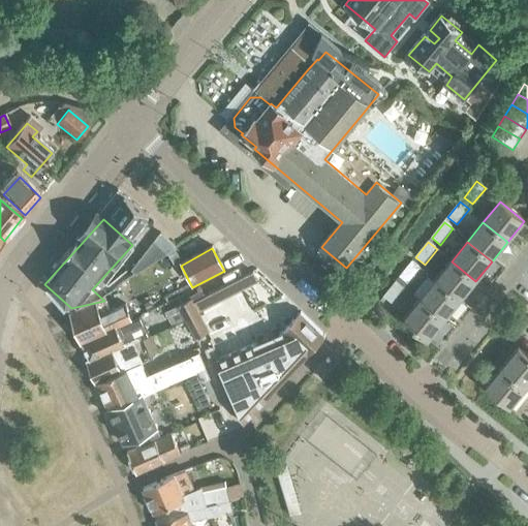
[(137,283),(164,264),(153,253),(134,279),(137,283)]
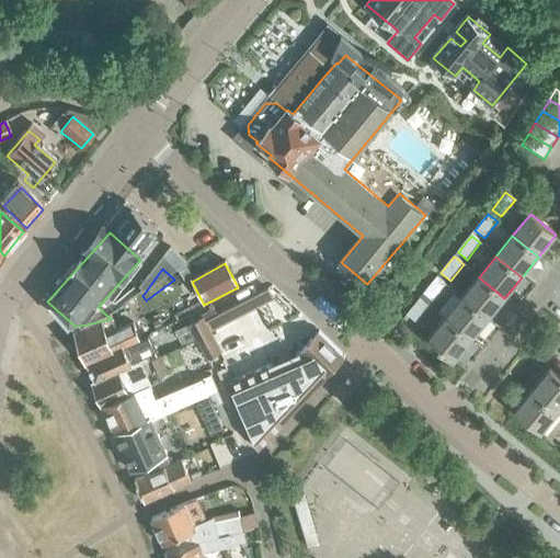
[(424,295),(433,302),(446,285),(437,277),(424,295)]
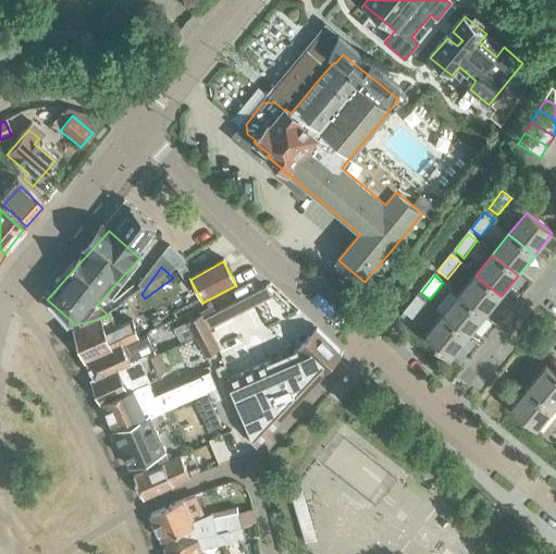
[(484,317),(501,296),(476,275),(458,296),(484,317)]
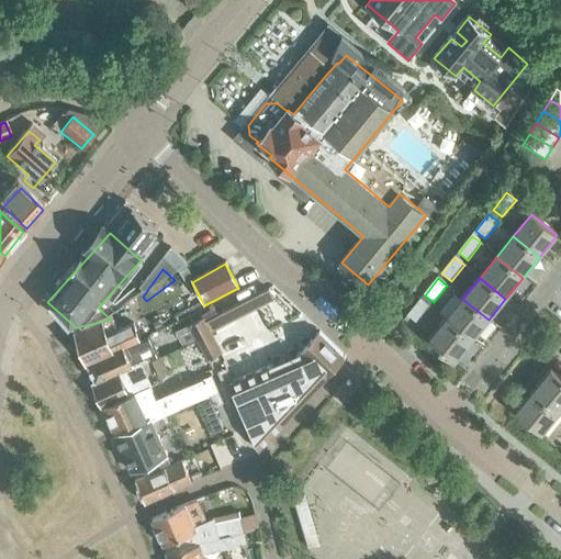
[(132,298),(144,292),(137,287),(125,290),(132,298)]
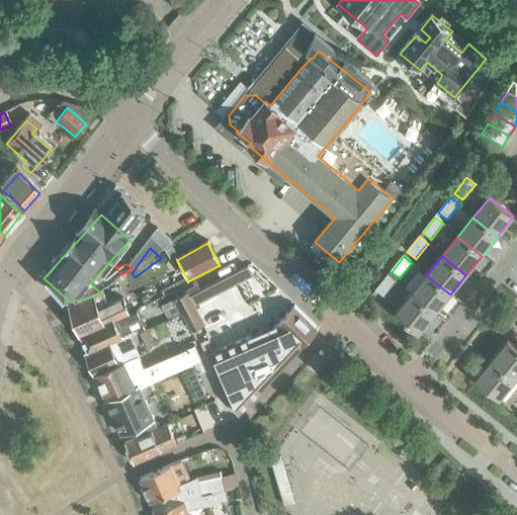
[(435,315),(450,294),(426,275),(411,294),(435,315)]
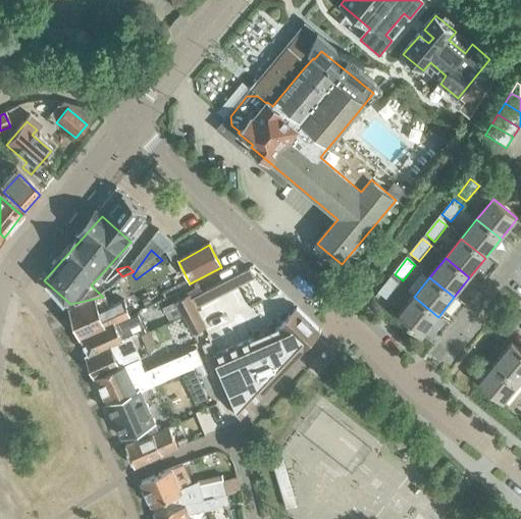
[(378,294),(386,301),(399,284),(391,278),(378,294)]
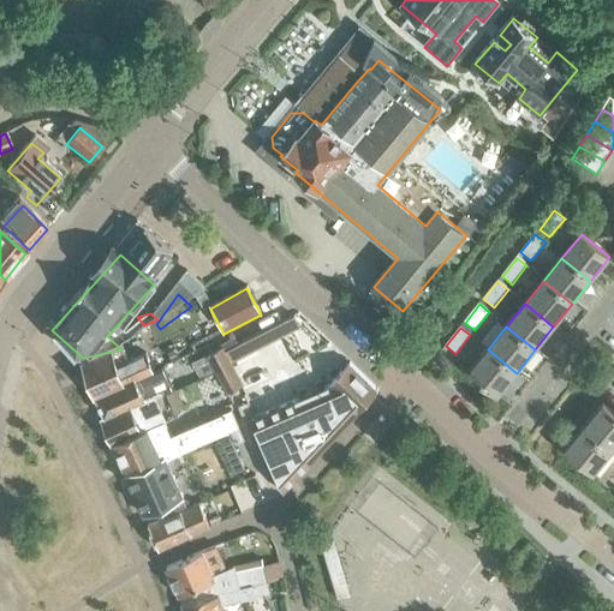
[(231,367),(243,389),(267,377),(249,342),(225,354),(231,367)]
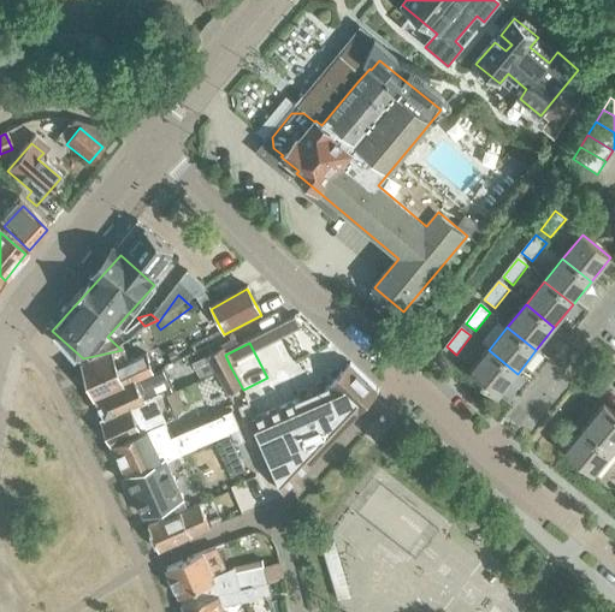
[(95,400),(151,375),(147,362),(128,368),(123,350),(83,364),(95,400)]
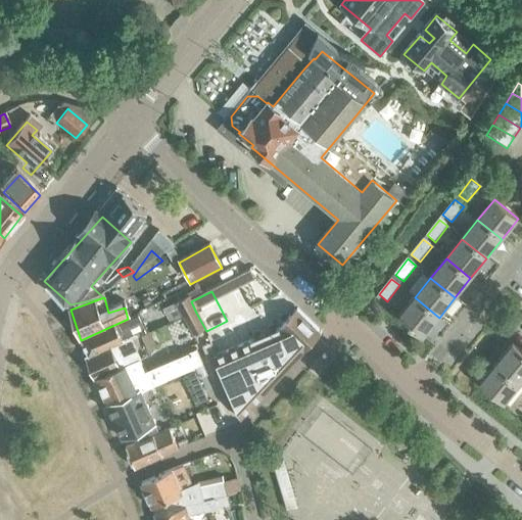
[(422,338),(439,318),(415,297),(398,318),(422,338)]
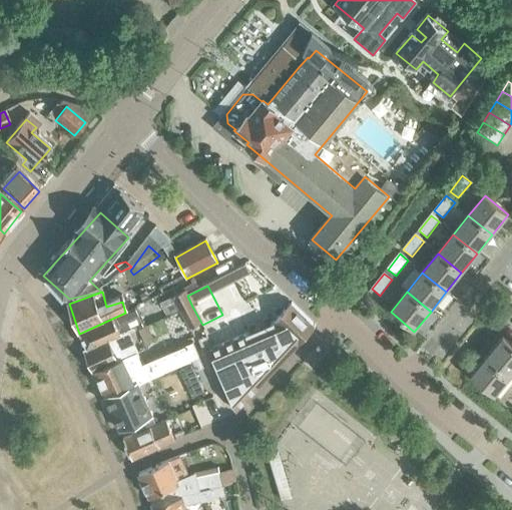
[(192,307),(187,296),(185,293),(172,300),(179,314),(192,307)]
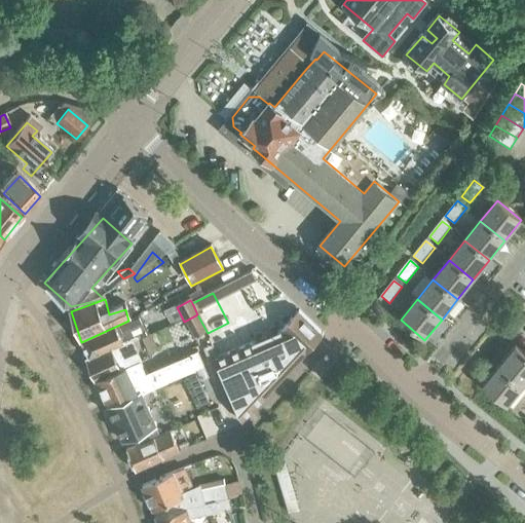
[(242,423),(311,348),(313,346),(319,341),(324,336),(300,313),(299,312),(279,332),(219,360),(215,362),(242,423)]
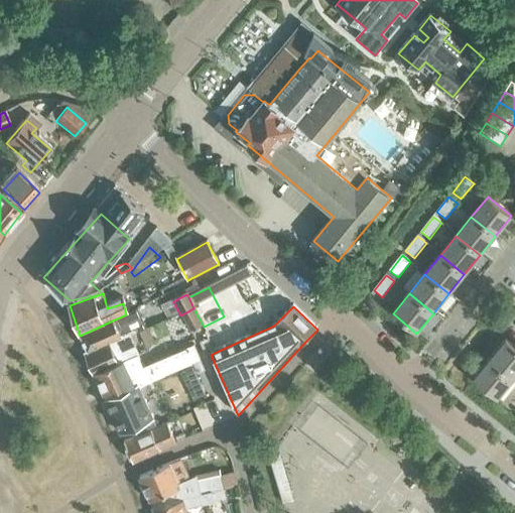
[(190,334),(204,327),(194,308),(180,315),(190,334)]
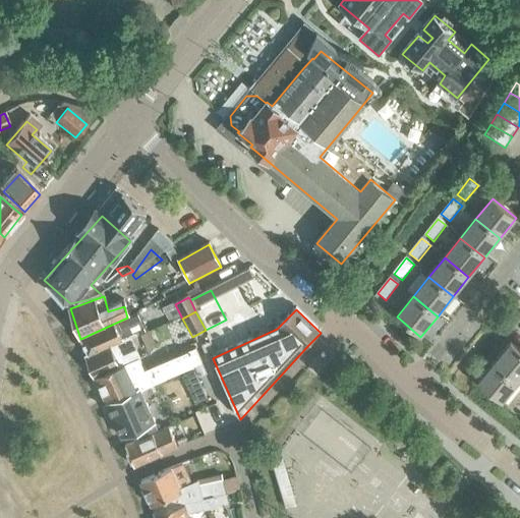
[(89,355),(122,341),(119,333),(143,322),(139,312),(128,318),(127,318),(80,339),(89,355)]
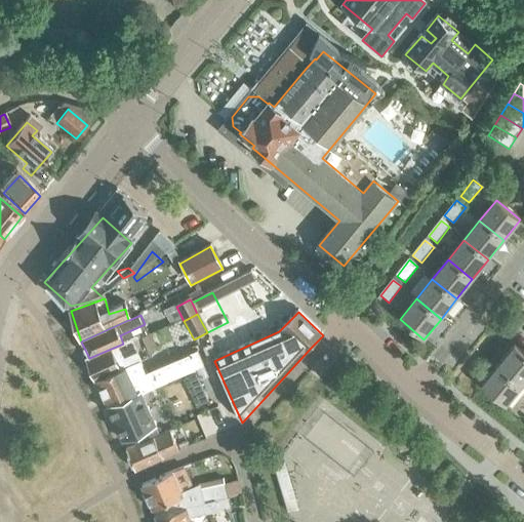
[(115,374),(133,366),(129,356),(137,353),(131,339),(123,344),(89,358),(86,360),(95,383),(115,373),(115,374)]
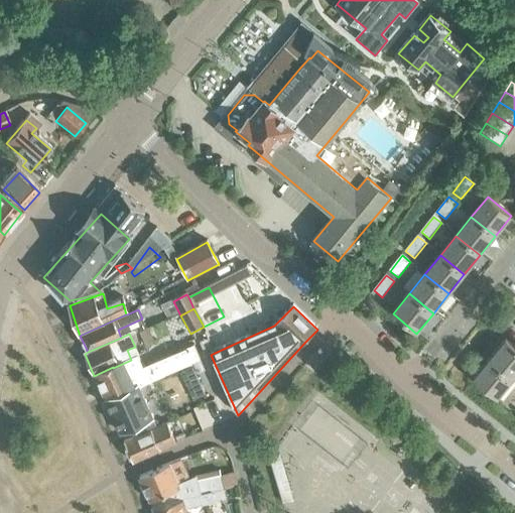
[(490,360),(513,379),(514,377),(514,347),(506,340),(490,360)]
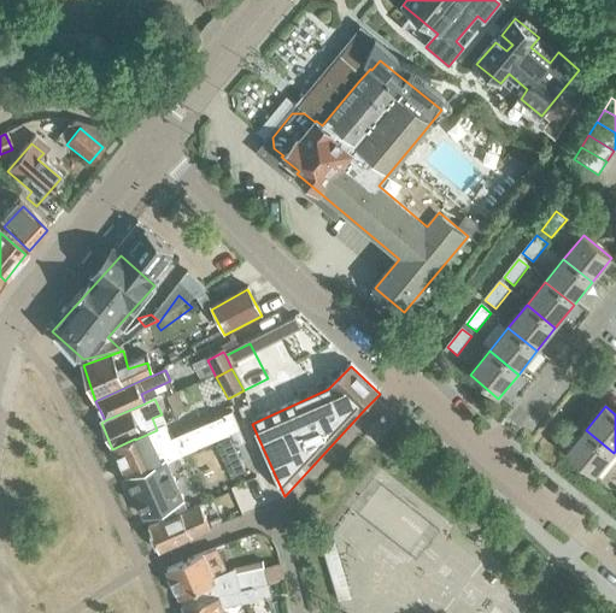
[(240,431),(239,430),(233,414),(171,441),(165,426),(157,430),(135,440),(135,438),(112,449),(125,478),(148,469),(162,463),(162,465),(166,463),(240,431)]
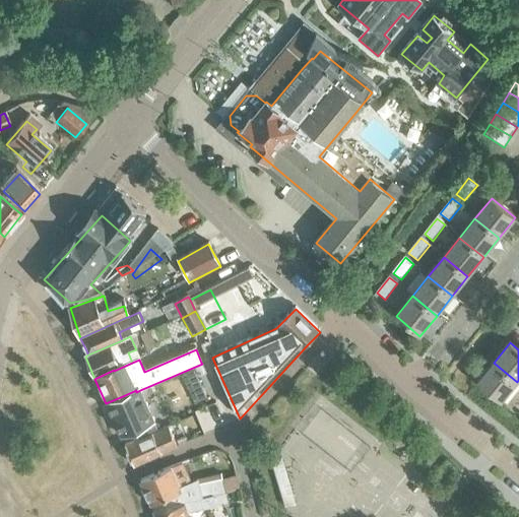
[(501,402),(517,382),(494,363),(477,382),(501,402)]
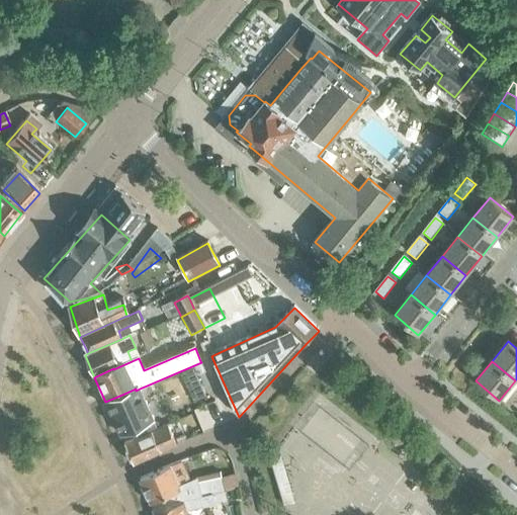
[(124,394),(105,402),(121,436),(133,431),(136,438),(157,428),(153,417),(141,391),(140,389),(136,391),(136,389),(124,394)]
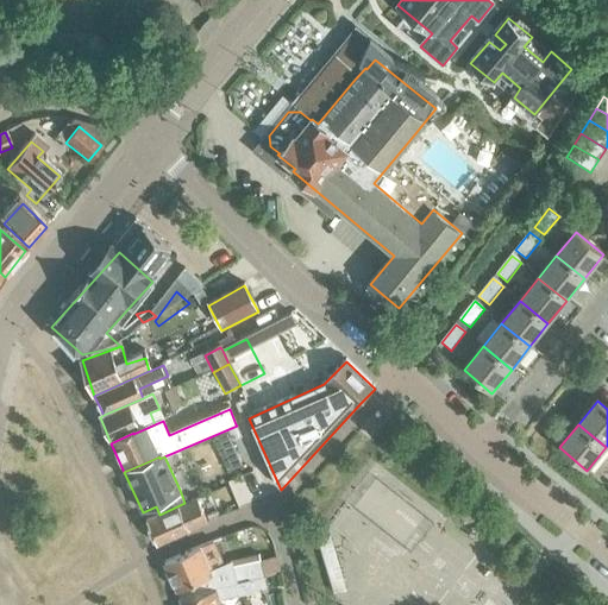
[(148,523),(157,547),(208,524),(198,500),(148,523)]
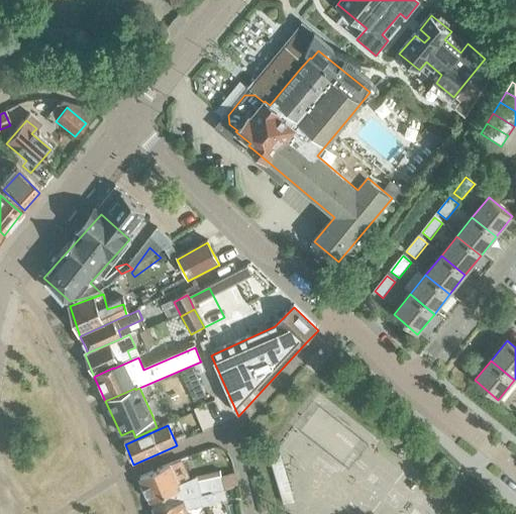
[(193,499),(225,492),(239,489),(235,475),(220,478),(219,473),(197,479),(179,486),(170,466),(140,480),(153,509),(183,503),(183,501),(193,499)]
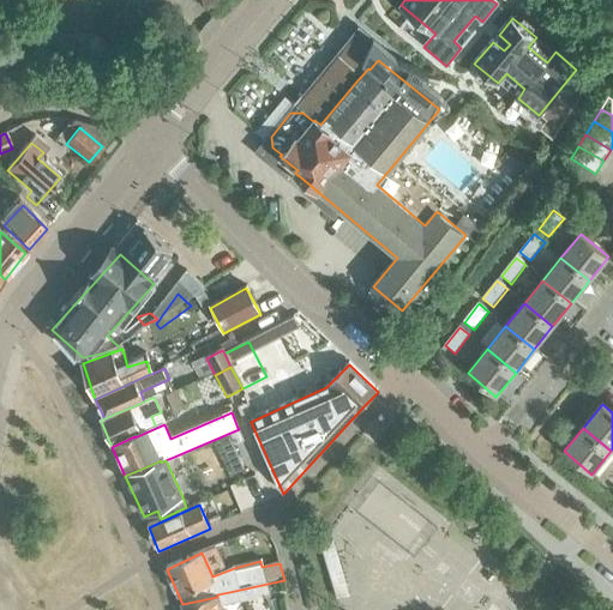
[(221,609),(221,608),(257,601),(256,597),(270,595),(268,584),(229,592),(217,595),(217,597),(182,604),(184,609),(221,609)]
